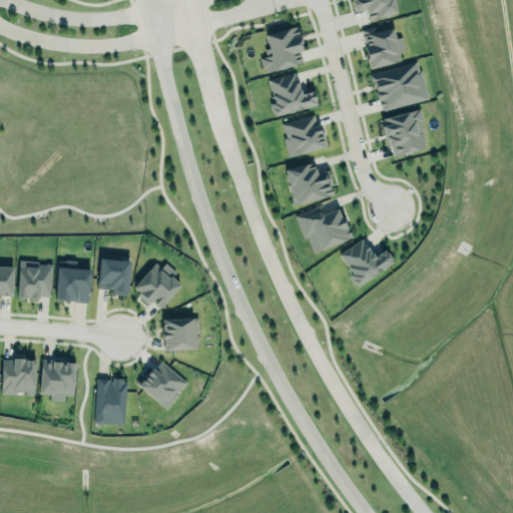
[(393,0),(397,12),(369,19),(366,8),(355,10),(352,0),(393,0)]
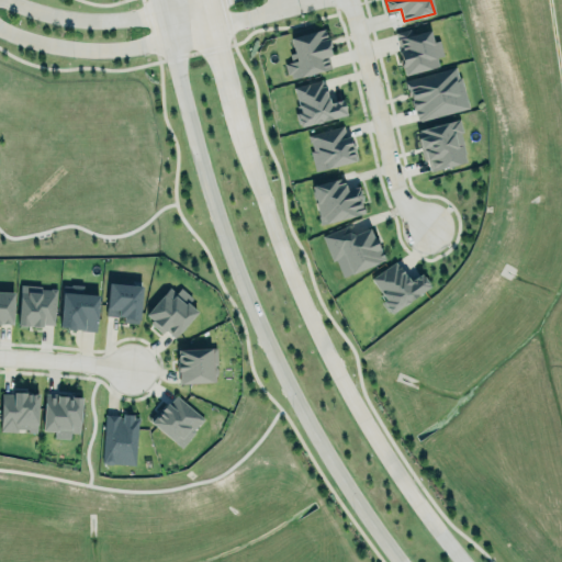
[(291,37),(325,29),(330,46),(328,47),(330,55),(329,56),(332,67),(292,77),(291,72),(288,74),(284,63),(296,59),(291,37)]
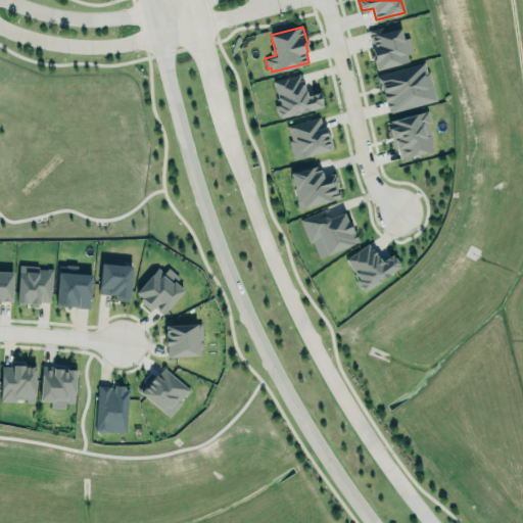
[(408,62),(406,53),(412,51),(409,37),(402,39),(399,28),(382,32),(381,27),(367,30),(375,69),(408,62)]
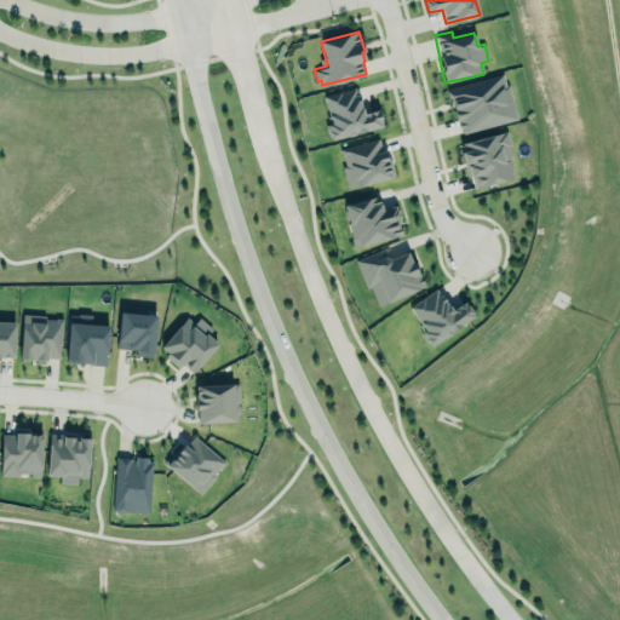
[(504,73),(516,118),(459,133),(447,89),(504,73)]
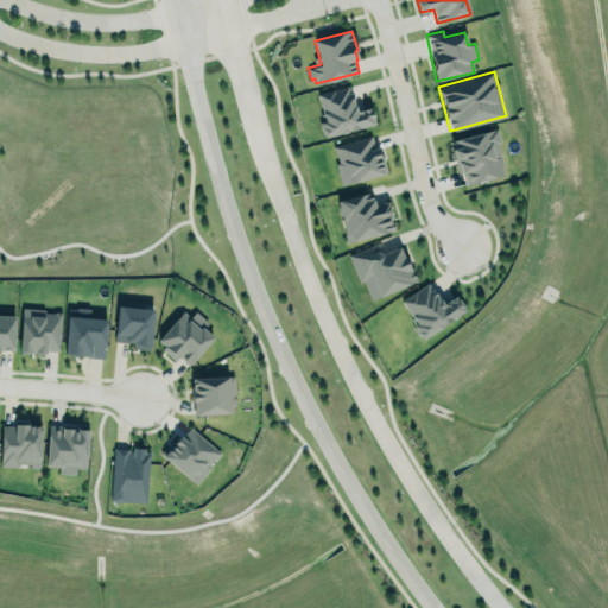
[(318,94),(349,86),(350,92),(354,101),(353,102),(354,105),(355,105),(356,111),(371,107),(374,124),(325,137),(322,121),(325,120),(318,94)]
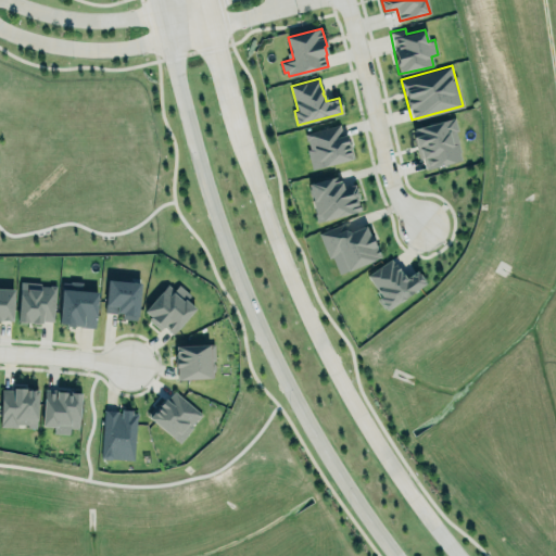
[(462,161),(454,118),(412,127),(418,160),(422,159),(425,168),(462,161)]
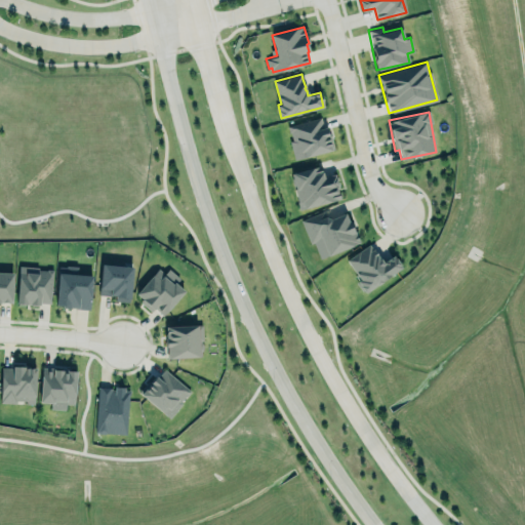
[(286,125),(322,115),(332,148),(295,158),(286,125)]
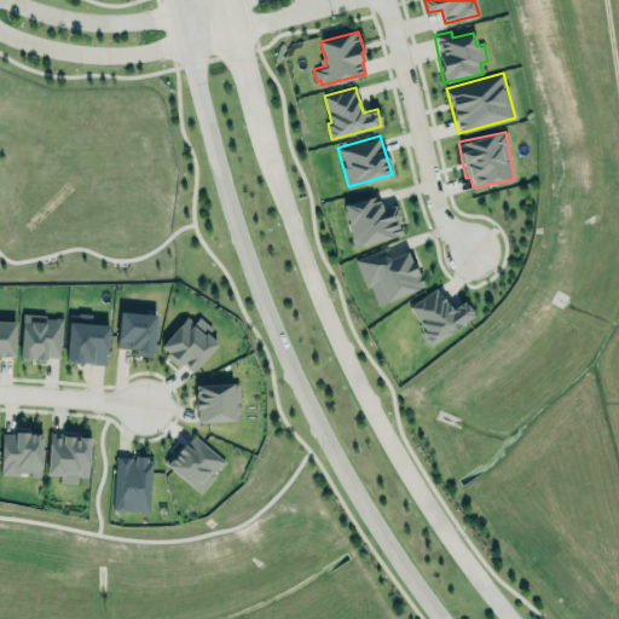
[(340,203),(379,192),(383,207),(397,203),(401,220),(400,225),(403,233),(352,249),(345,223),(340,203)]
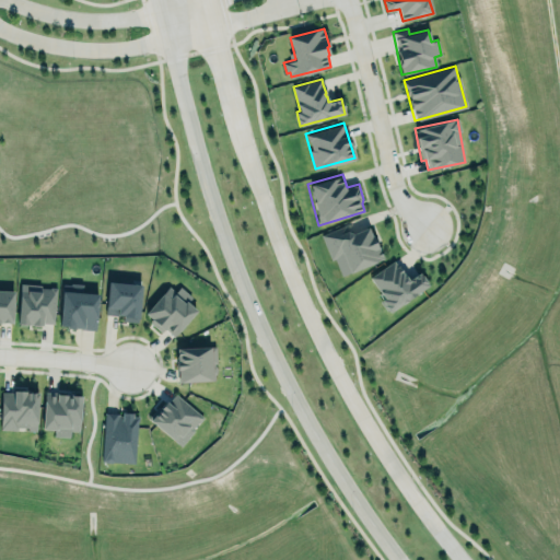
[(322,234),(346,225),(349,232),(352,233),(369,228),(384,257),(350,272),(342,255),(331,259),(322,234)]
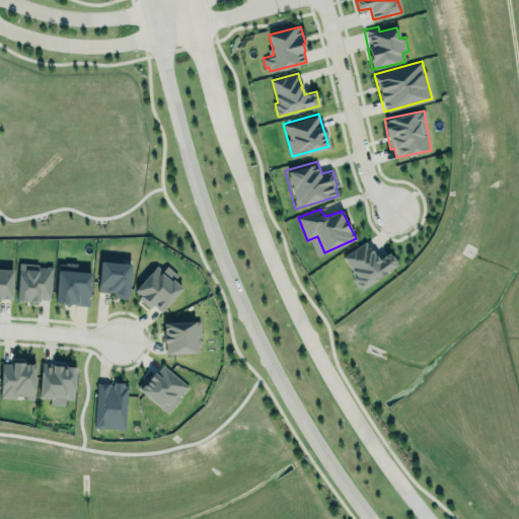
[(341,256),(360,289),(396,267),(388,252),(376,260),(366,241),(341,256)]
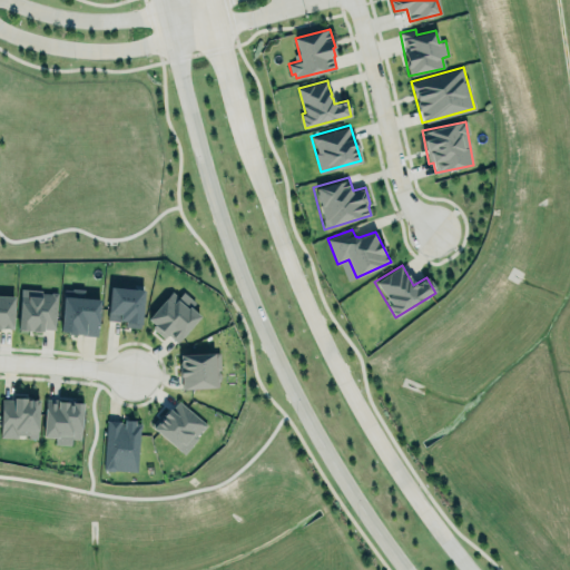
[(60,331),(64,287),(71,288),(71,287),(85,287),(84,297),(100,298),(97,335),(84,334),(82,333),(77,332),(77,334),(68,334),(67,332),(60,331)]
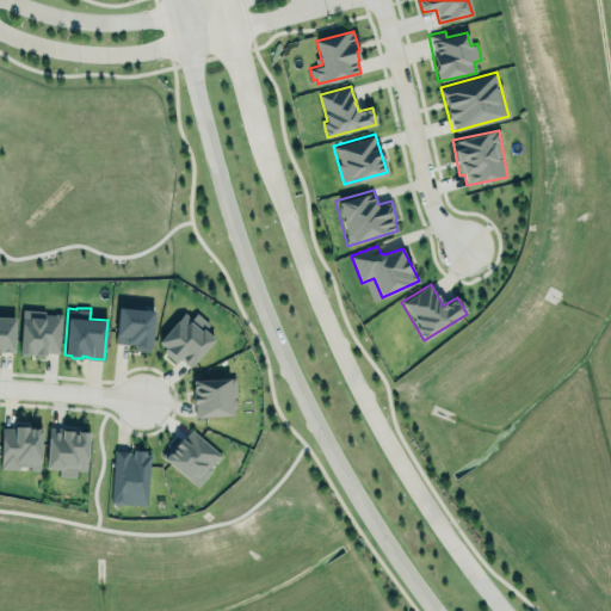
[(118,308),(155,310),(152,347),(150,347),(150,351),(135,350),(135,345),(134,345),(134,344),(116,341),(118,308)]
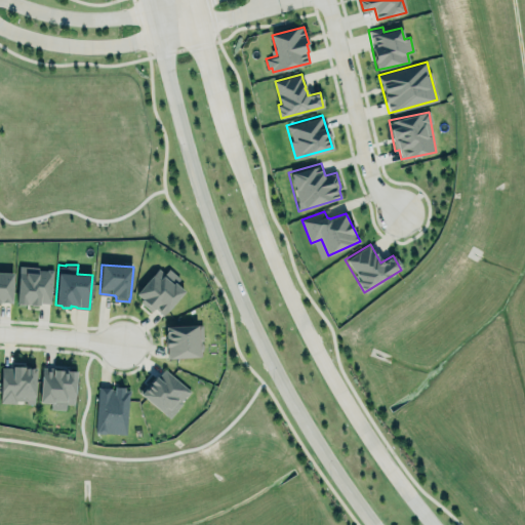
[(52,269),(17,267),(16,304),(50,305),(52,269)]
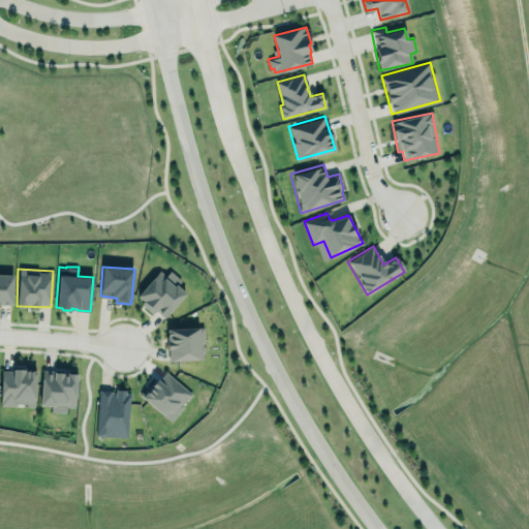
[(160,270),(166,275),(170,270),(182,280),(178,285),(186,292),(164,317),(156,310),(155,311),(154,311),(153,313),(142,304),(144,302),(136,296),(160,270)]
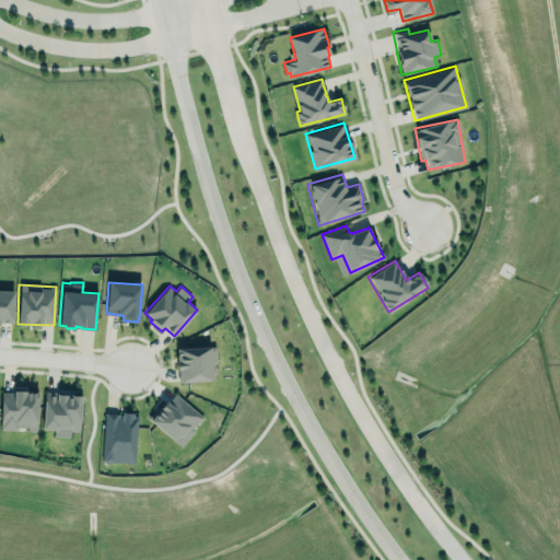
[(0,290),(13,291),(12,323),(0,323),(0,290)]
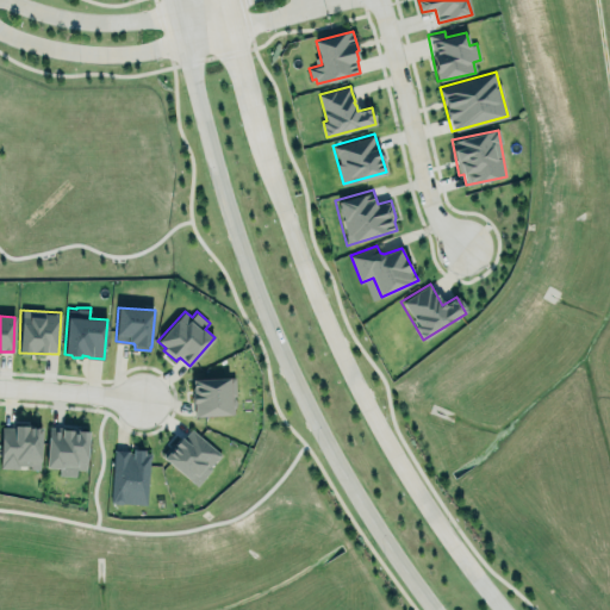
[(194,417),(236,415),(235,378),(192,379),(194,417)]
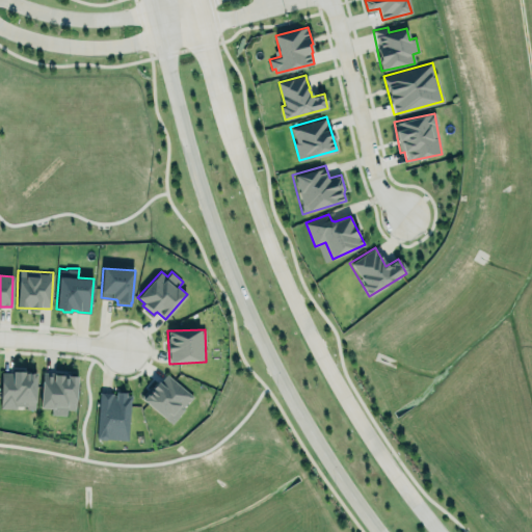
[(0,407),(34,408),(35,372),(1,371),(0,407)]
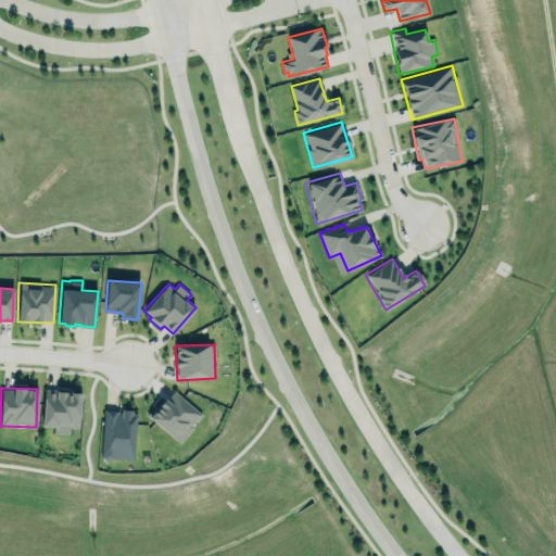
[(42,426),(54,427),(53,433),(70,434),(71,428),(78,428),(81,393),(73,392),(73,390),(65,390),(65,392),(59,391),(59,390),(46,389),(42,426)]
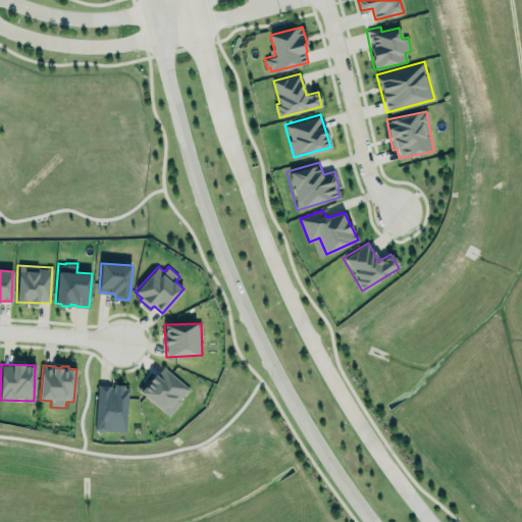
[(164,367),(191,388),(187,395),(185,393),(179,400),(180,401),(169,416),(140,393),(141,392),(139,389),(151,374),(153,376),(155,373),(157,375),(164,367)]
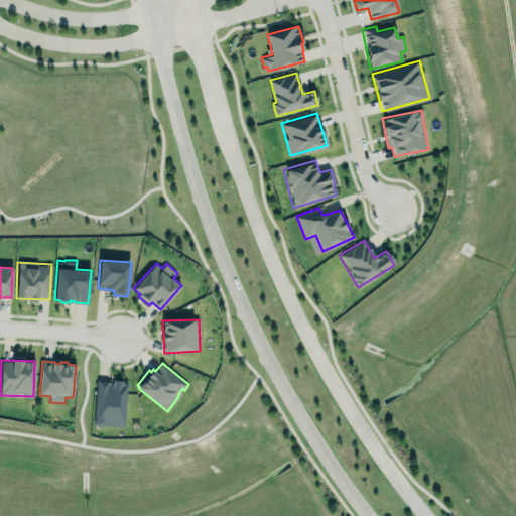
[(97,380),(110,381),(109,383),(113,383),(113,380),(122,381),(122,383),(128,384),(125,426),(104,425),(103,426),(97,425),(95,424),(92,419),(94,388),(96,389),(97,380)]
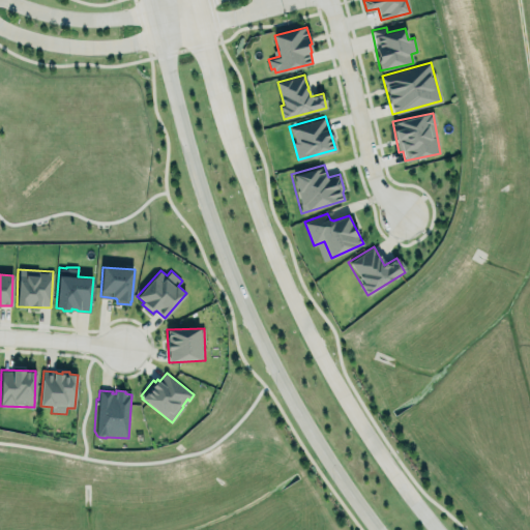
All buildings are outlined.
